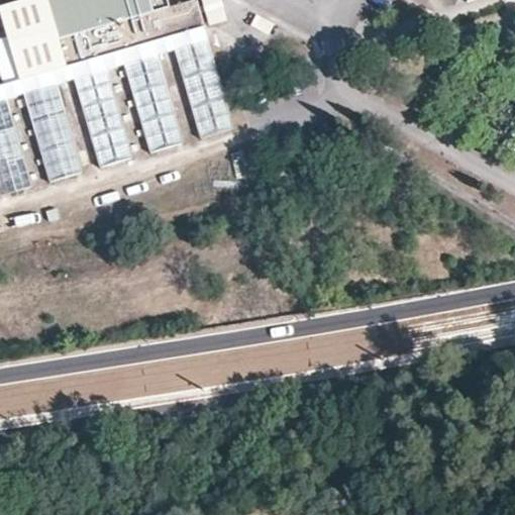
[(11,0),(0,3),(0,16),(18,79),(203,25),(195,0),(188,0),(168,6),(166,0),(11,0)]
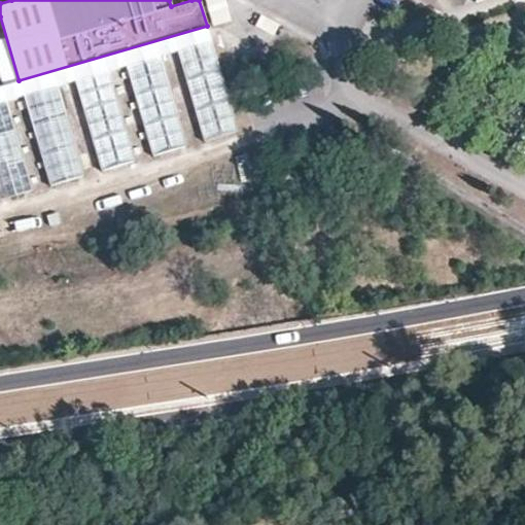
[(204,0),(211,25),(231,20),(225,0),(204,0)]
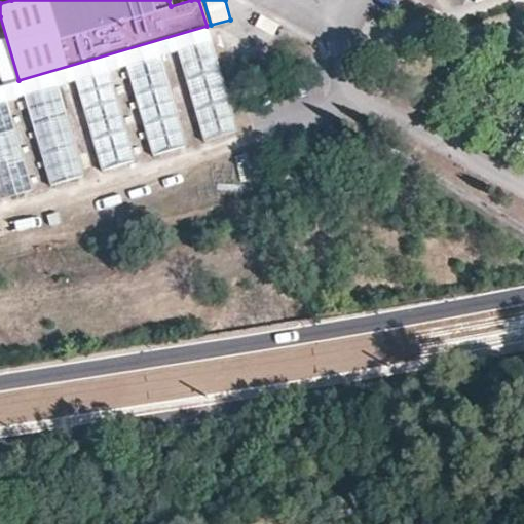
[(489,0),(483,12),(485,13),(520,0),(489,0)]
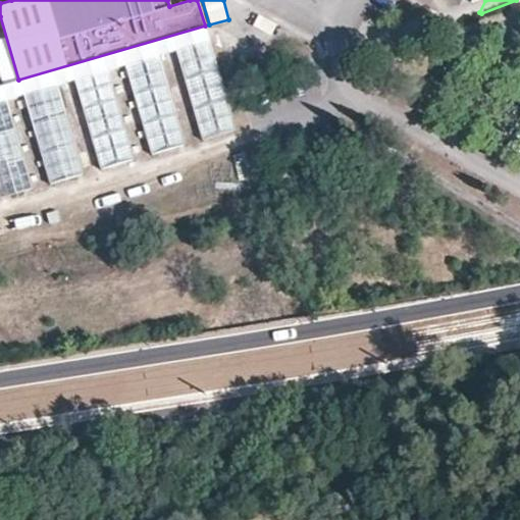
[(235,128),(208,39),(174,49),(201,138),(235,128)]
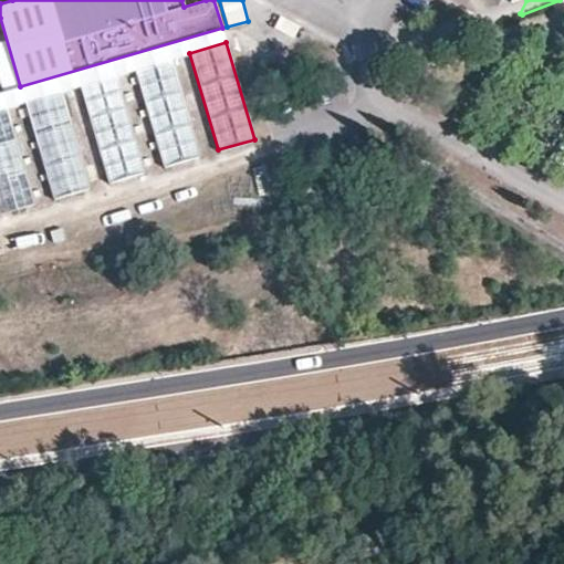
[(199,156),(171,58),(135,69),(163,166),(199,156)]
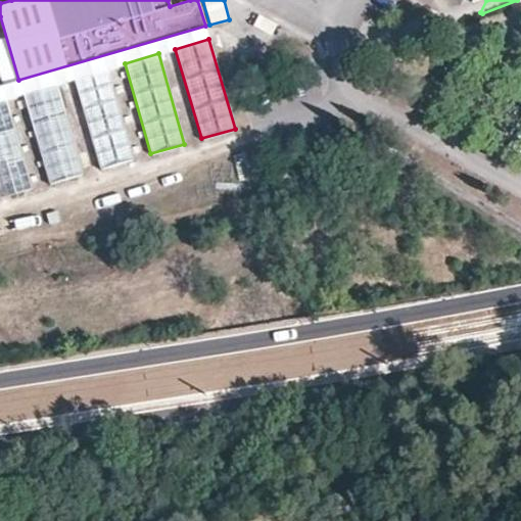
[(133,158),(107,68),(74,78),(99,168),(133,158)]
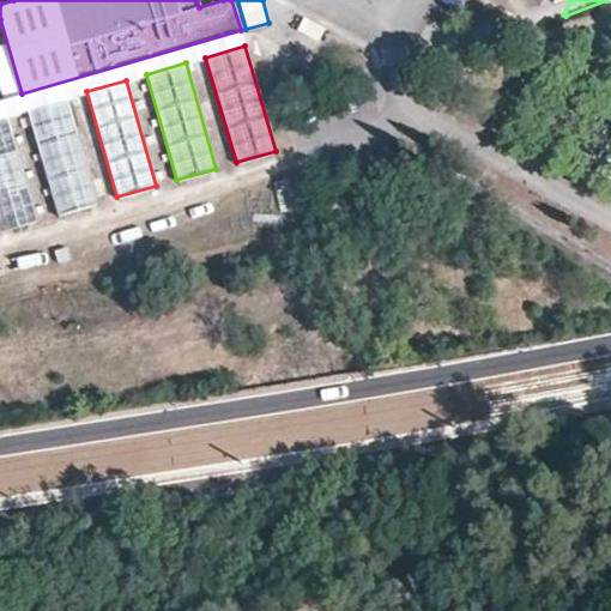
[(96,203),(66,98),(26,109),(58,215),(96,203)]
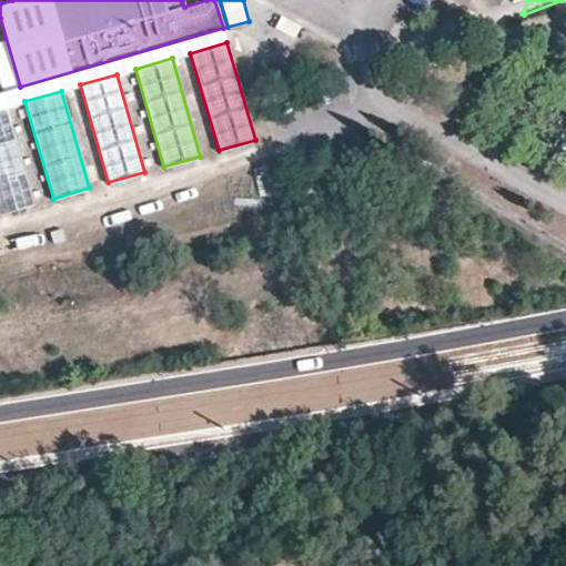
[(0,212),(34,203),(6,107),(0,108),(0,212)]
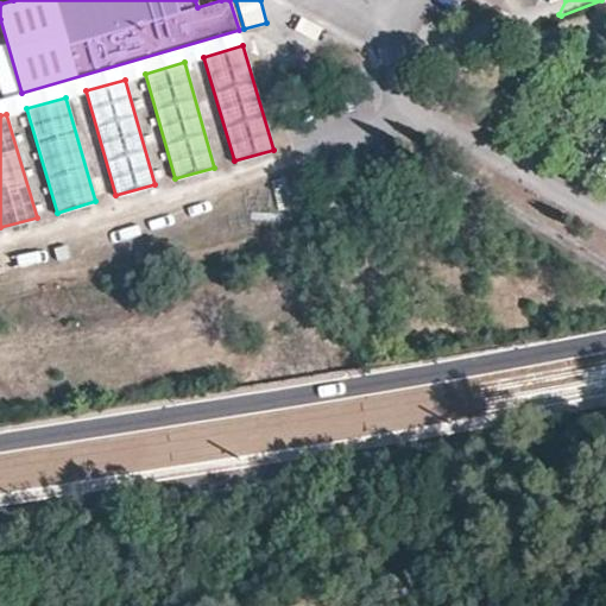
[(275,207),(292,200),(282,172),(264,180),(275,207)]
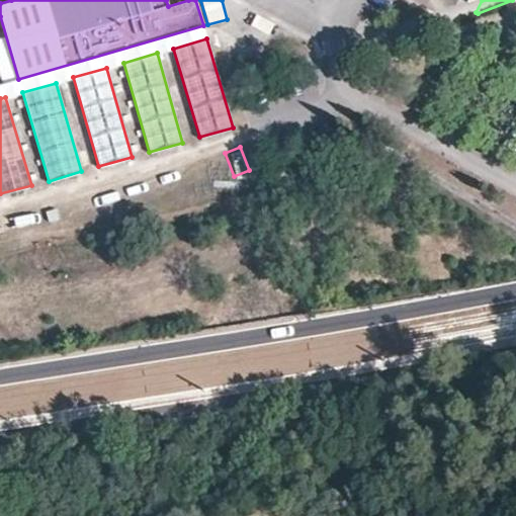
All buildings are outlined.
